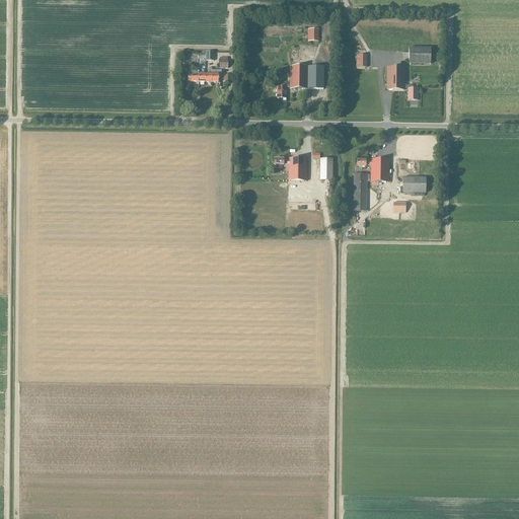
[(318,42),(318,29),(308,29),(308,42),(318,42)]
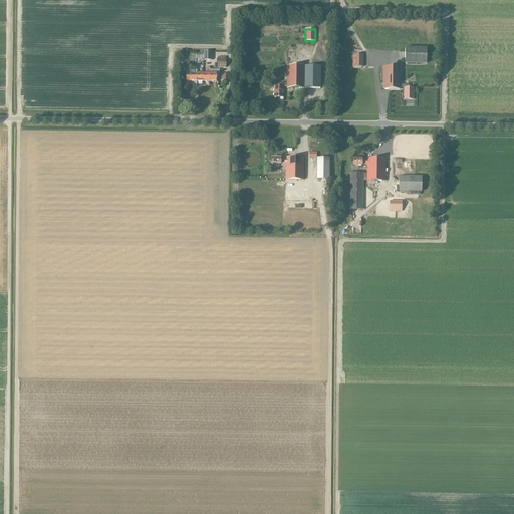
[(405,47),(405,63),(427,63),(427,48),(405,47)]
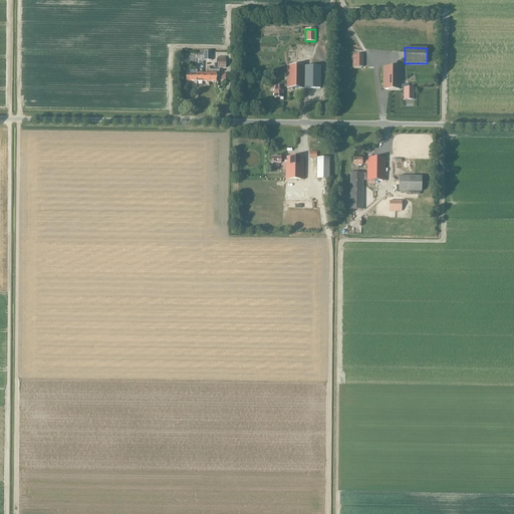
[(212,60),(212,51),(204,51),(204,60),(212,60)]
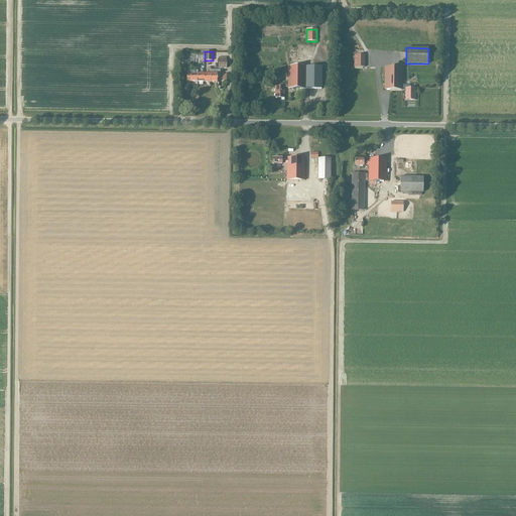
[(354,54),(354,68),(365,68),(365,52),(361,52),(361,54),(354,54)]
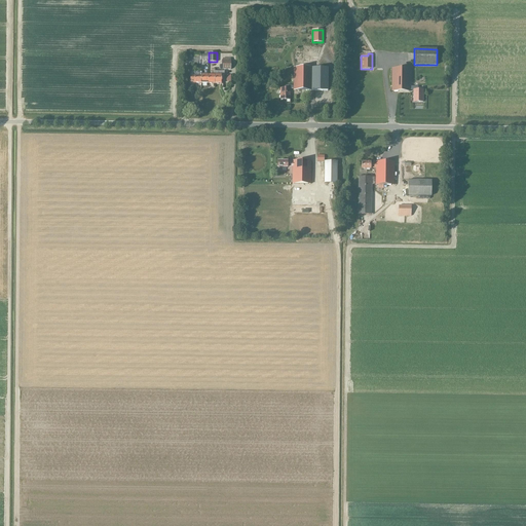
[(223,61),(223,69),(231,70),(231,61),(223,61)]
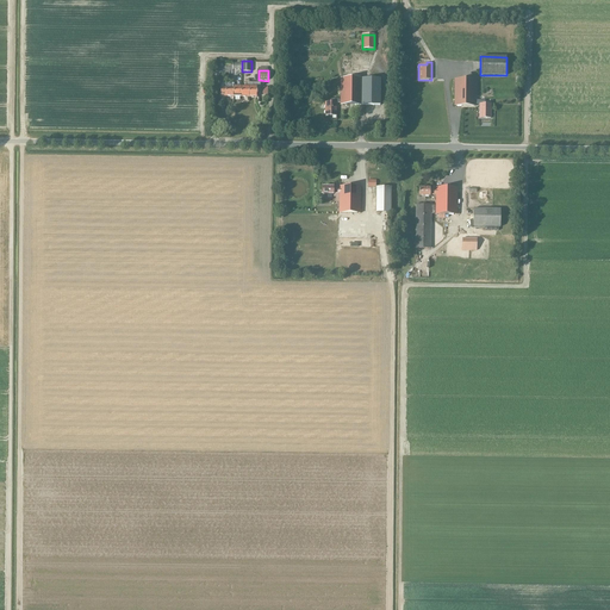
[(341,103),(341,105),(380,105),(380,79),(341,79),(341,99),(330,99),(330,103),(325,103),(325,116),(336,116),(336,103),(341,103)]
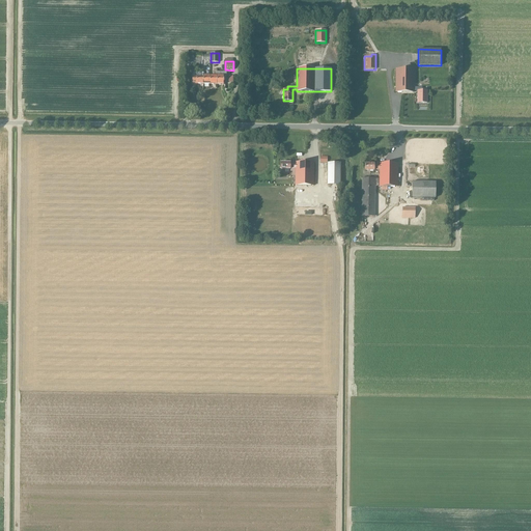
[(427,103),(427,91),(422,90),(422,88),(414,87),(414,70),(396,70),(395,92),(414,92),(414,90),(418,91),(418,103),(427,103)]
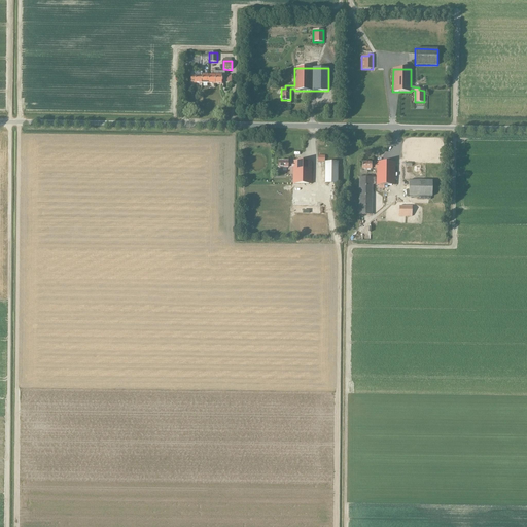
[(190,75),(190,83),(202,83),(202,75),(202,72),(195,72),(195,75),(190,75)]
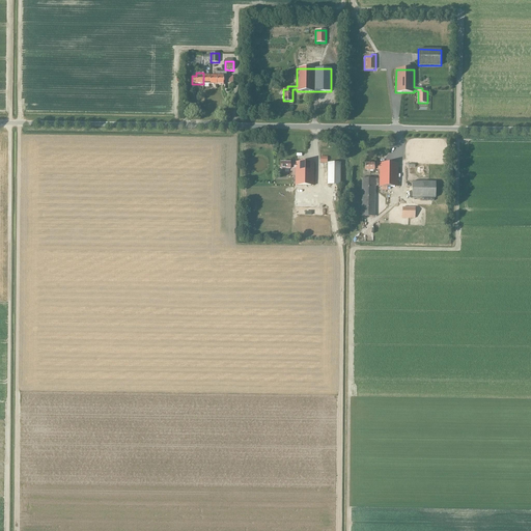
[(290,163),(281,163),(281,169),(290,169),(296,169),(296,186),(313,186),(314,163),(296,162),(296,164),(290,164),(290,163)]
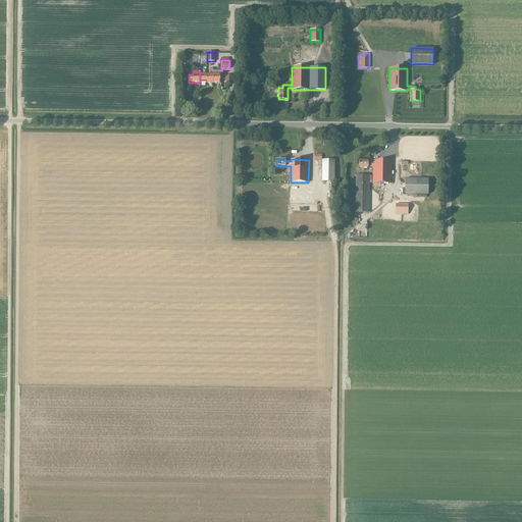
[(334,183),(334,160),(322,160),(321,181),(334,183)]
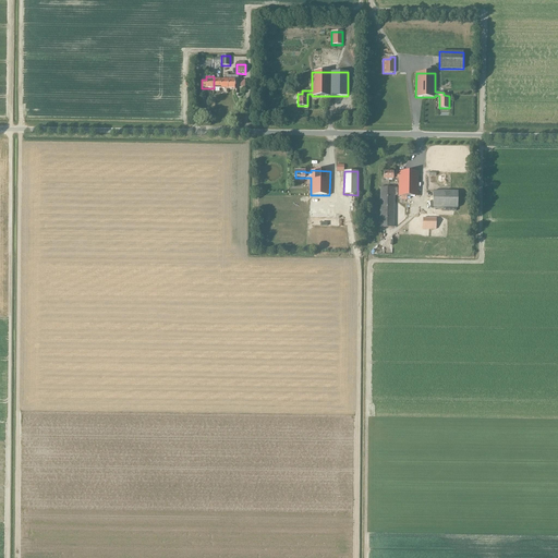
[(399,179),(399,187),(399,196),(417,196),(419,172),(399,172),(399,173),(393,173),(393,172),(384,172),(384,180),(393,180),(393,179),(399,179)]
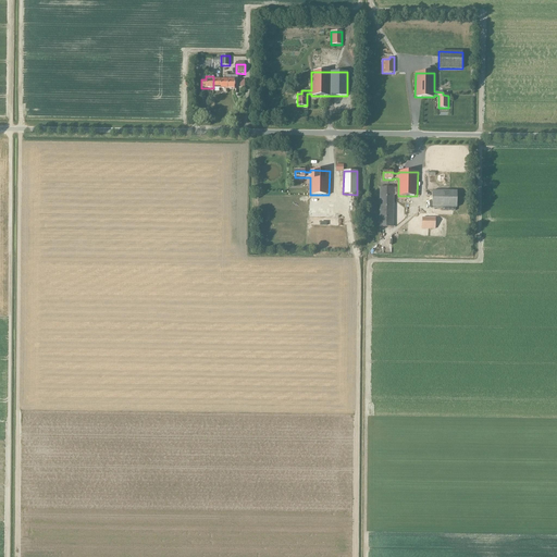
[(398,196),(398,187),(380,187),(379,227),(394,227),(394,196),(398,196)]
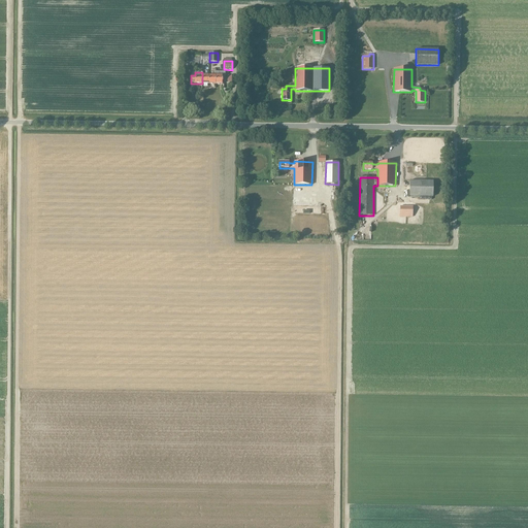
[(433,197),(433,182),(409,180),(409,196),(433,197)]
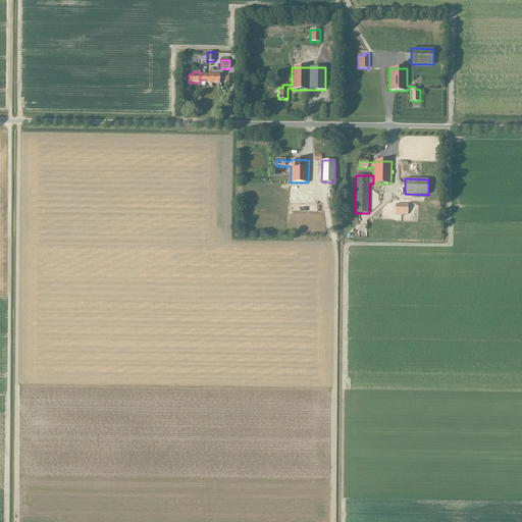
[(408,214),(408,204),(396,204),(396,214),(408,214)]
